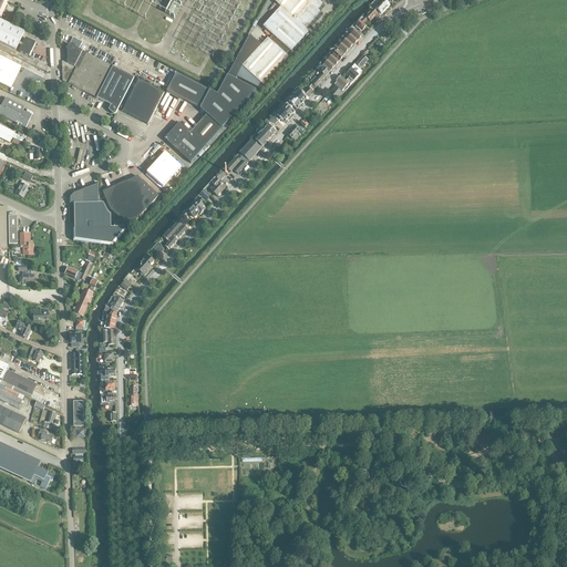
[(249,37),(230,72),(237,76),(259,88),(263,85),(288,57),(287,55),(290,51),(291,53),(309,33),(307,31),(322,14),(319,12),(325,7),(317,0),(277,0),(276,3),(275,3),(281,9),(264,28),(272,37),(269,41),(268,40),(261,47),(249,37)]
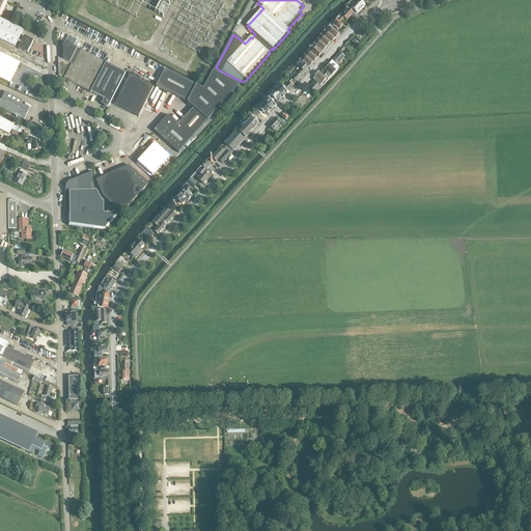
[(361,10),(365,6),(359,0),(356,0),(354,3),(361,10)]
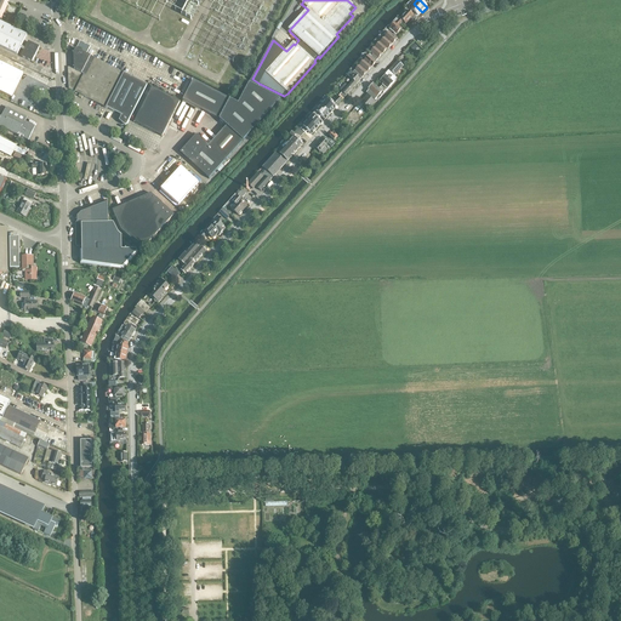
[(419,17),(422,12),(414,4),(409,9),(411,10),(410,11),(415,16),(416,15),(419,17)]
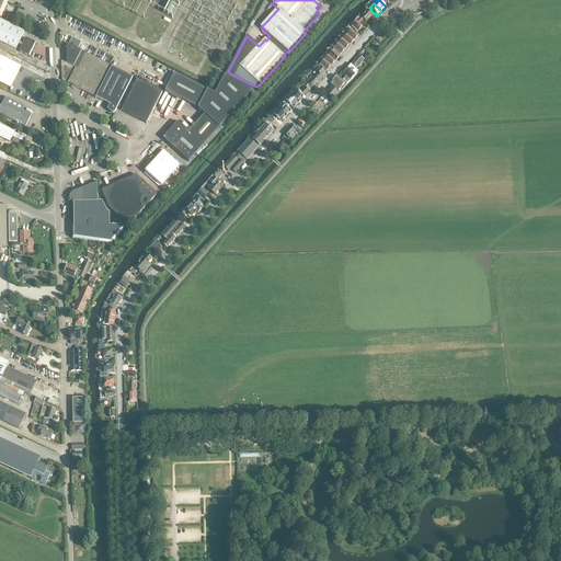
[(375,15),(376,14),(375,14),(370,10),(368,7),(365,10),(368,12),(365,15),(363,12),(357,18),(362,21),(364,19),(366,22),(371,16),(375,20),(377,18),(375,15)]
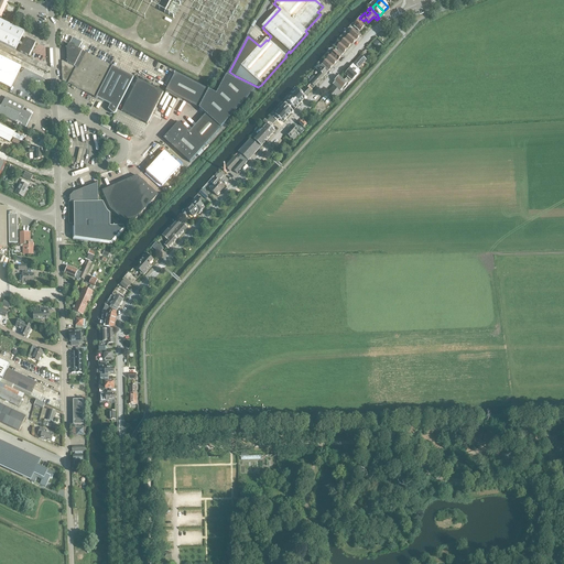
[(360,31),(365,26),(361,23),(364,21),(359,18),(357,21),(357,22),(355,25),(360,31)]
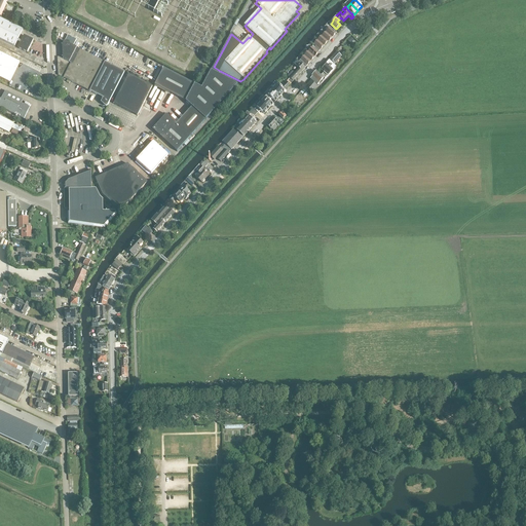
[(21,29),(0,19),(0,39),(14,47),(23,30),(22,30),(23,29),(22,29),(21,29)]
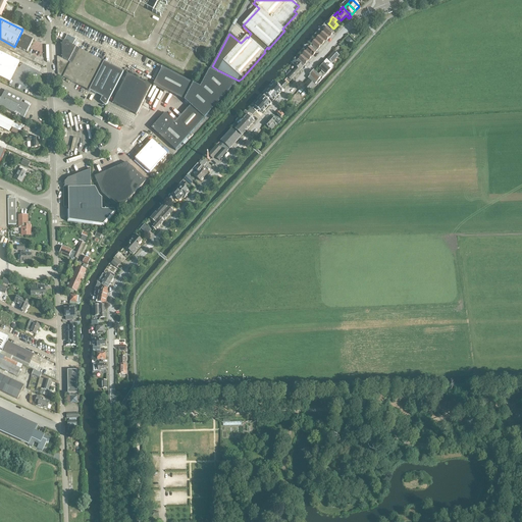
[(330,38),(333,34),(327,28),(324,32),(330,38)]
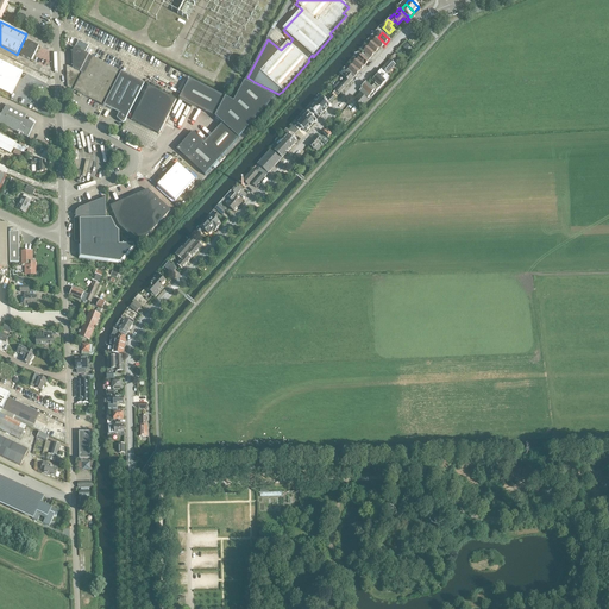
[(381,49),(385,44),(378,37),(374,42),(381,48),(381,49)]
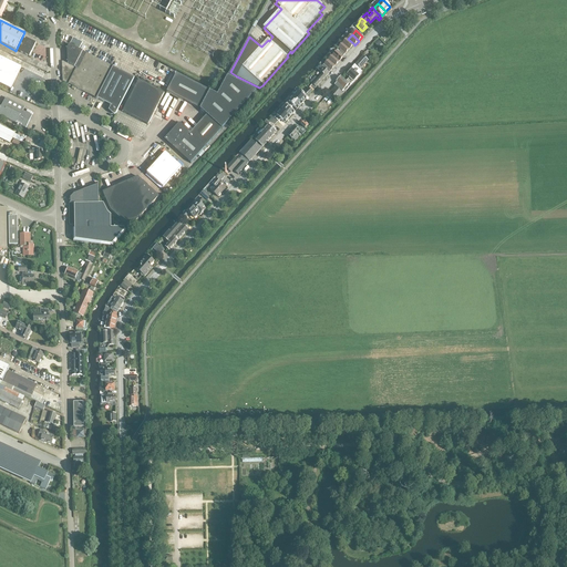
[(80,49),(82,42),(73,38),(70,43),(80,49)]
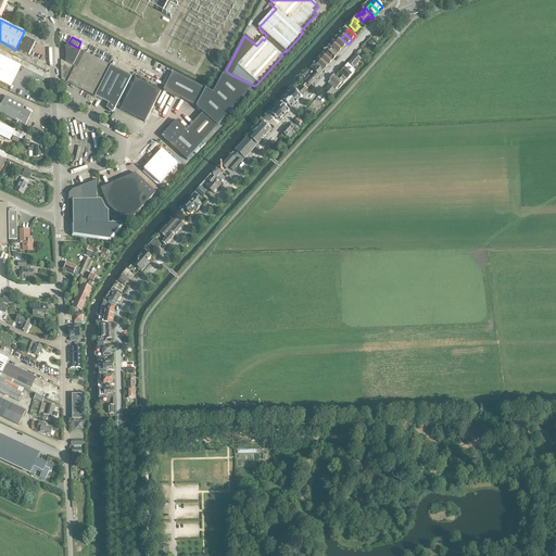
[(29,57),(36,42),(26,38),(20,51),(29,57)]
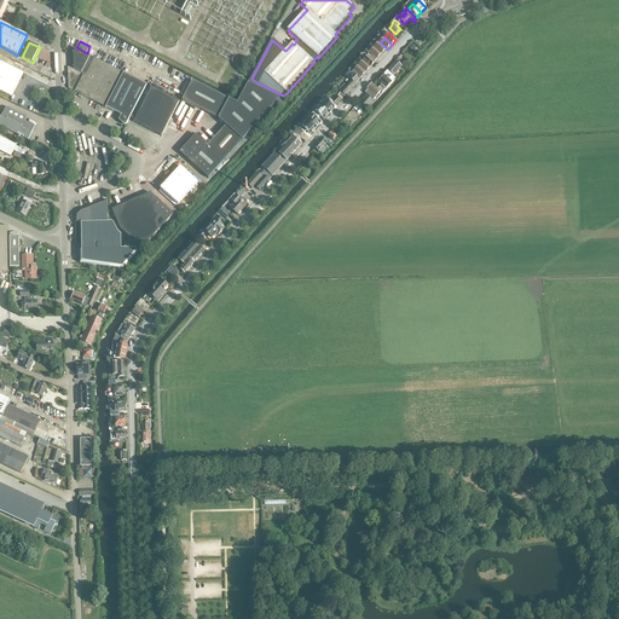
[(382,55),(387,48),(380,42),(379,42),(374,47),(382,55)]
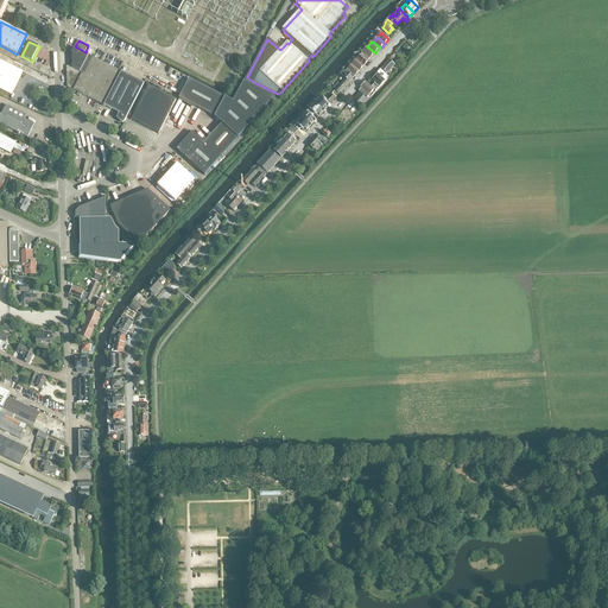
[(375,54),(367,46),(363,51),(366,54),(365,55),(369,59),(375,54)]
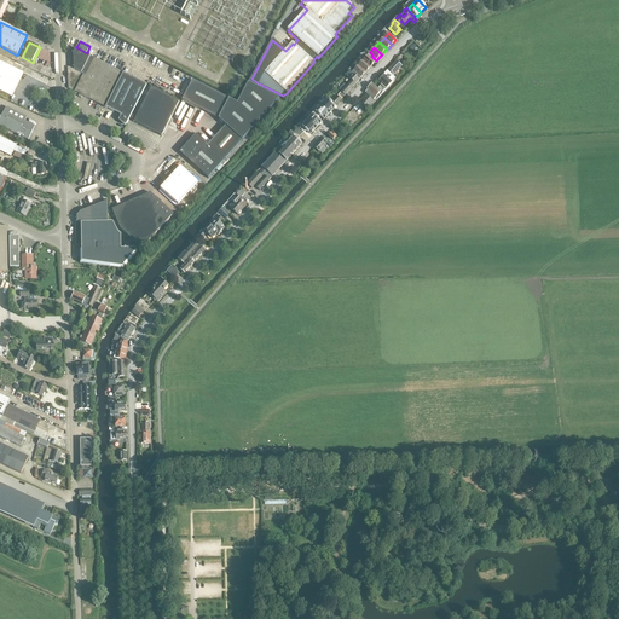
[(106,108),(123,74),(76,48),(74,53),(74,68),(68,68),(69,88),(69,90),(106,108)]
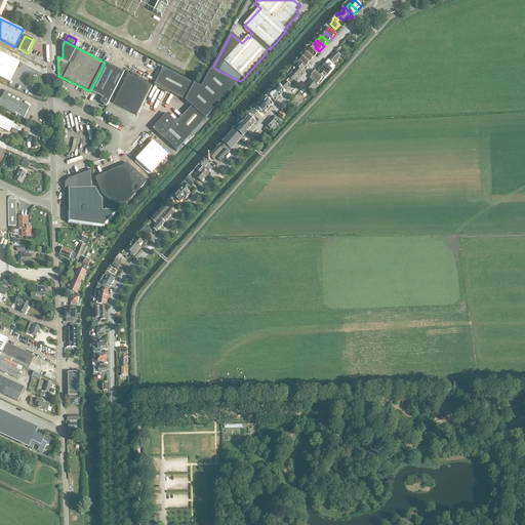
[(309,51),(315,57),(319,52),(318,52),(319,51),(315,47),(314,48),(312,47),(309,51)]
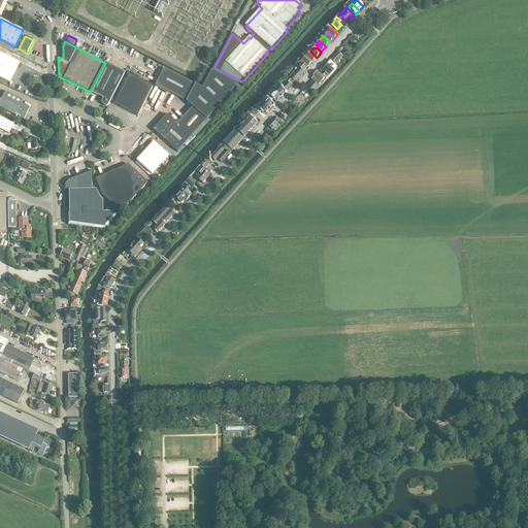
[(312,62),(317,58),(310,52),(306,56),(312,62)]
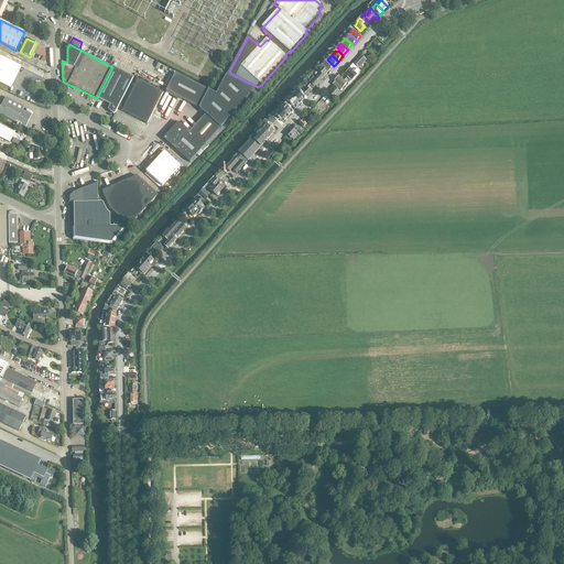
[(359,68),(367,60),(361,55),(355,63),(359,68)]
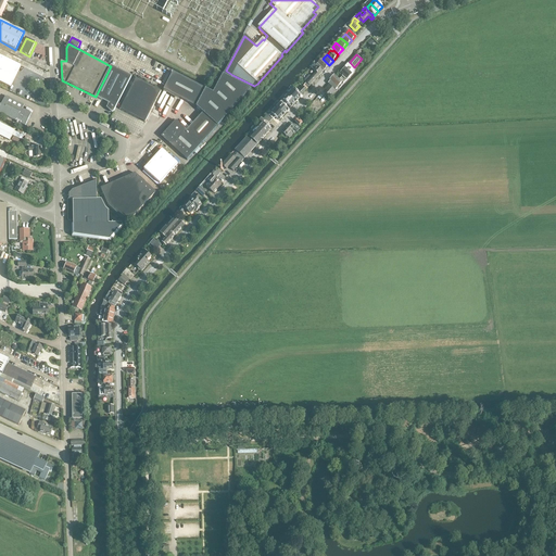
[(0,81),(10,87),(21,66),(0,55),(0,81)]
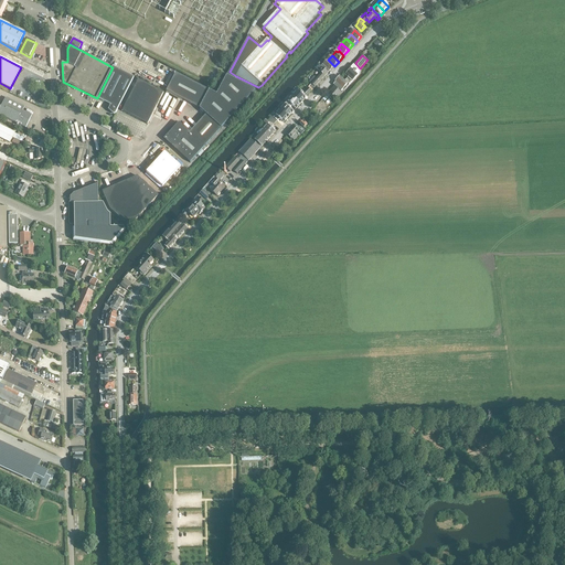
[(330,71),(334,66),(328,60),(326,63),(327,64),(326,65),(327,65),(326,66),(330,71)]
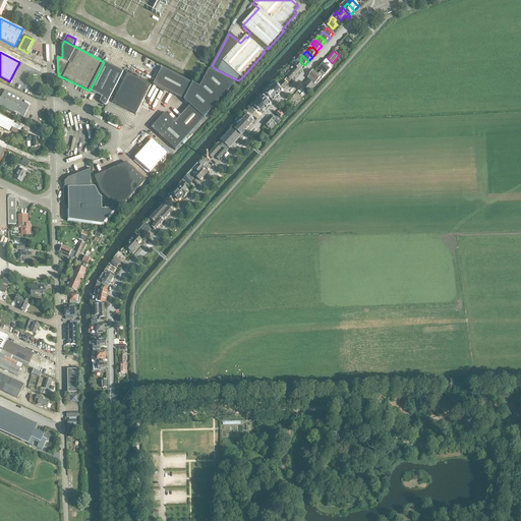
[(300,61),(301,60),(300,60),(301,59),(300,58),(296,61),(294,59),(291,63),(296,68),(299,70),(302,67),(298,63),(300,61)]
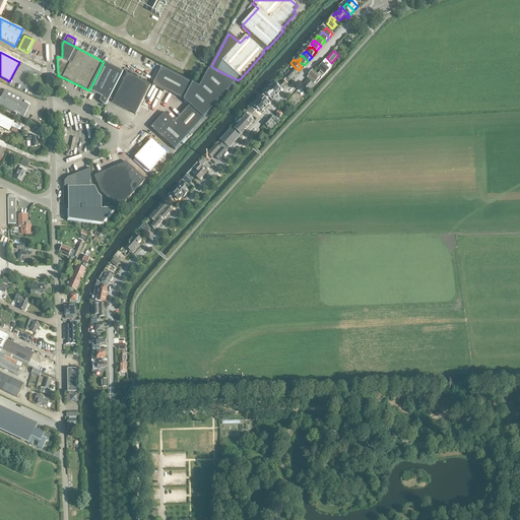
[(321,78),(329,70),(333,66),(326,60),(323,63),(323,64),(318,70),(320,72),(317,75),(321,78)]
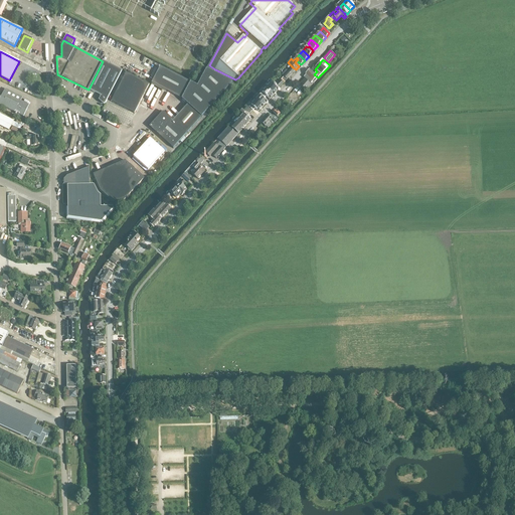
[(106,104),(122,71),(103,61),(89,90),(101,97),(99,101),(106,104)]
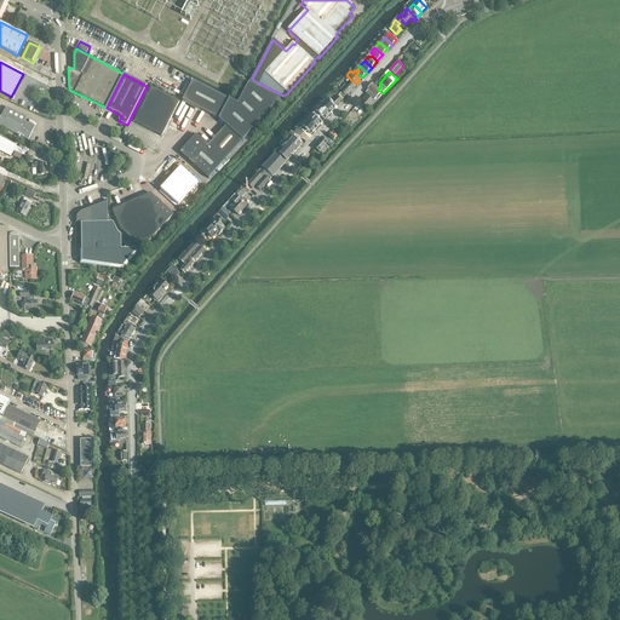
[(208,179),(281,101),(257,87),(259,84),(252,79),(239,104),(194,80),(183,99),(219,120),(227,126),(208,145),(196,135),(181,153),(208,179)]
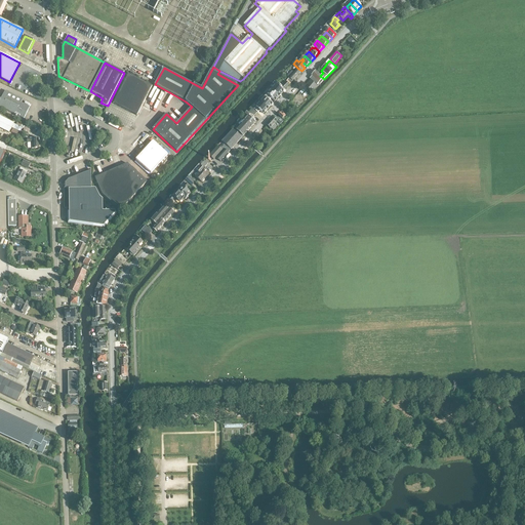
[(290,83),(301,71),(298,69),(287,80),(290,83)]
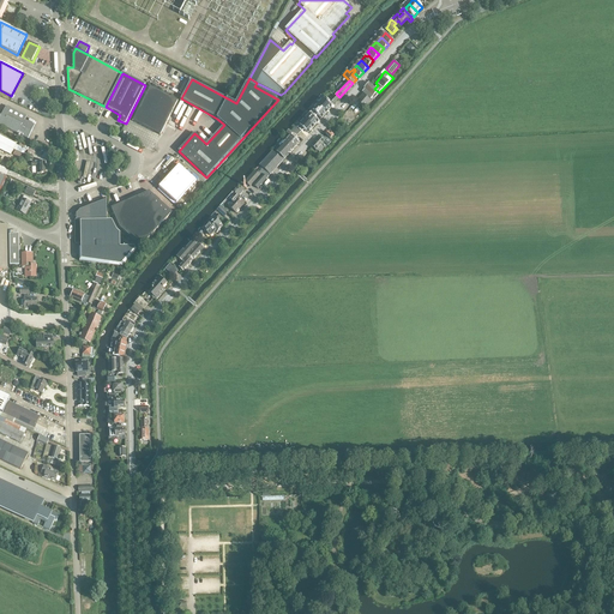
[(374,98),(379,92),(374,89),(369,84),(365,89),(365,90),(362,92),(363,94),(371,100),(373,97),(374,98)]
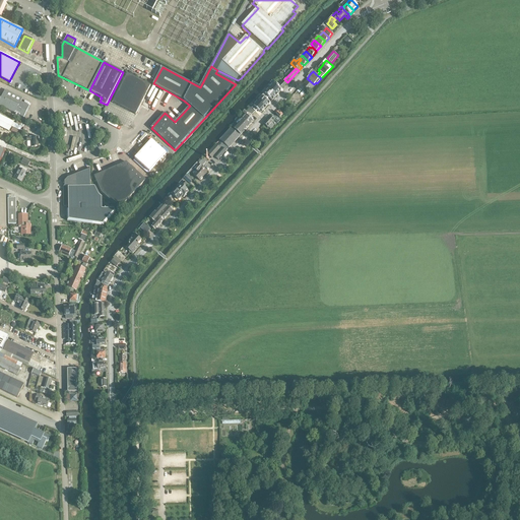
[(135,115),(150,86),(127,74),(113,103),(135,115)]
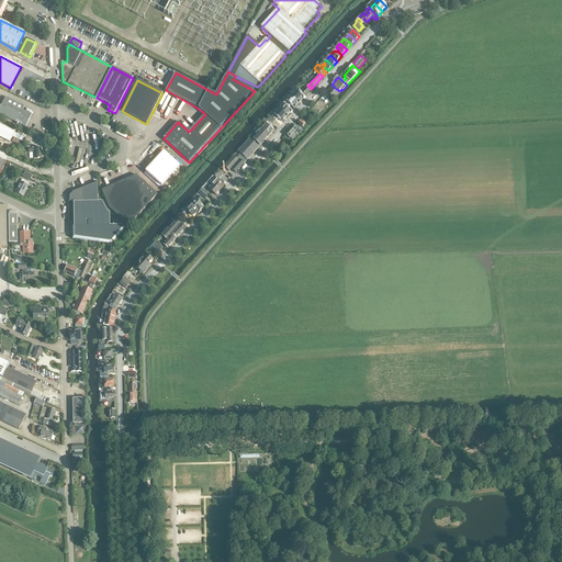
[(334,99),(340,92),(339,91),(333,86),(326,92),(322,99),(324,101),(329,94),(334,99)]
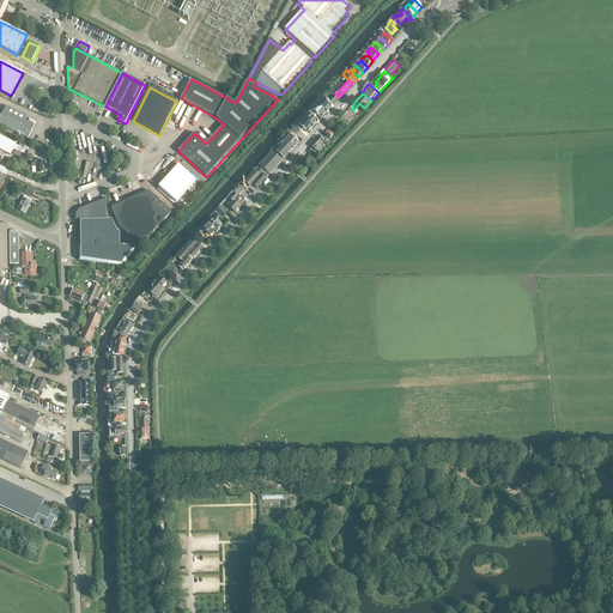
[(325,96),(317,104),(326,113),(331,107),(327,103),(329,101),(325,96)]
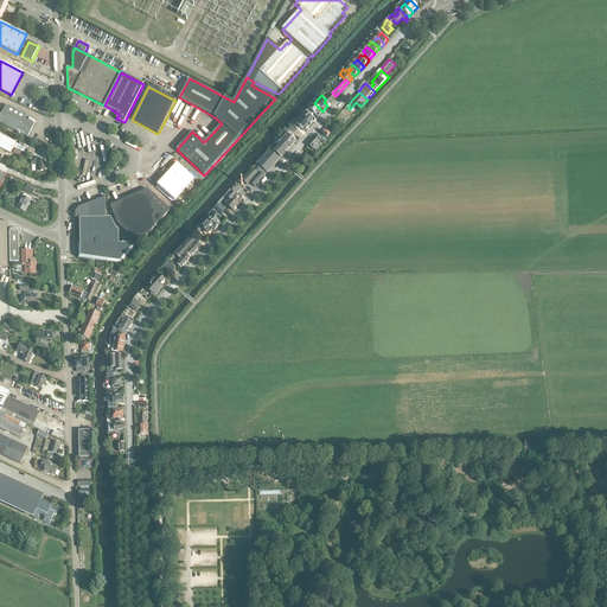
[(314,103),(307,110),(313,115),(314,113),(317,115),(318,114),(319,115),(323,112),(314,103)]
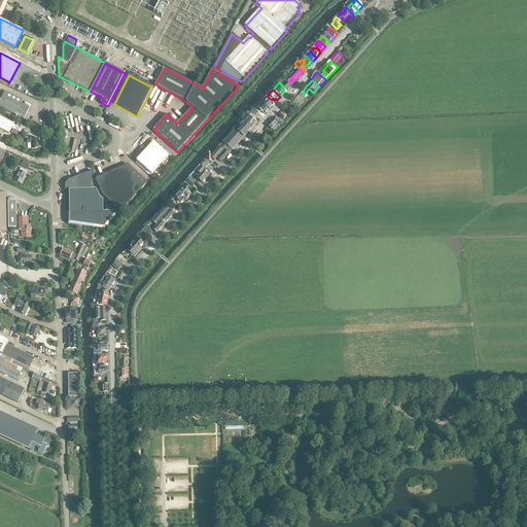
[(0,107),(24,119),(30,108),(22,104),(24,100),(5,91),(1,100),(0,101),(0,107)]
